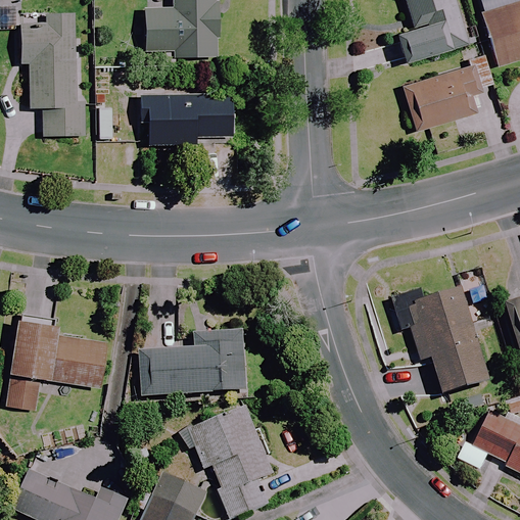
[(143,7),(142,48),(173,49),(173,56),(220,58),(222,0),(172,0),(173,8),(143,7)]
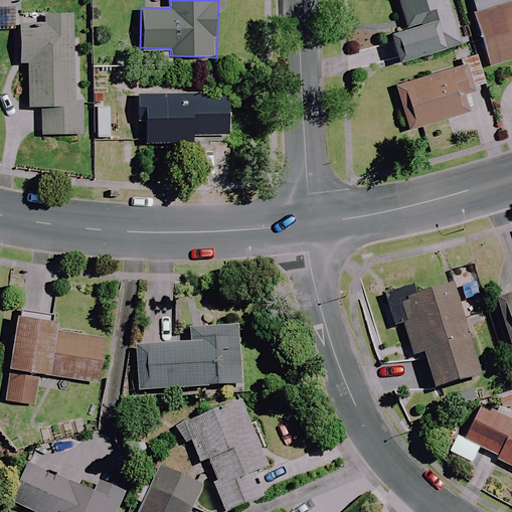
[(460,43),(447,0),(398,0),(406,27),(389,32),(398,61),(460,43)]
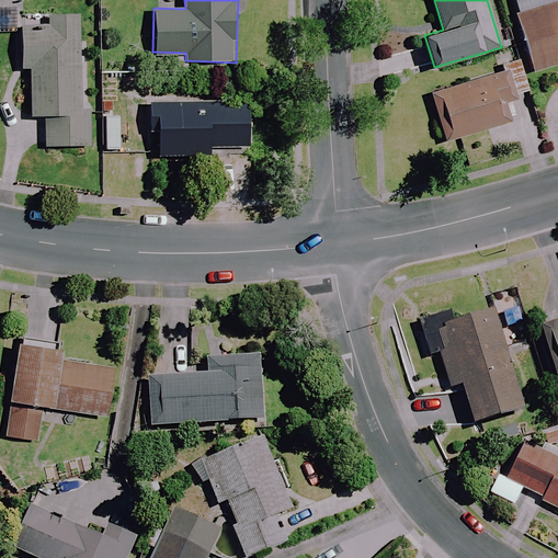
[(554,0),(516,13),(534,70),(557,63),(557,0),(554,0)]
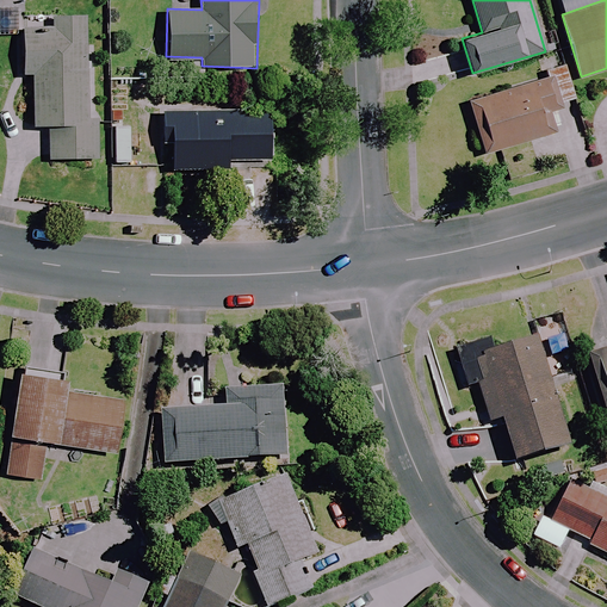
[(87,42),(87,17),(51,17),(51,26),(24,26),(23,73),(35,73),(33,125),(50,125),(49,158),(99,158),(99,42),(87,42)]
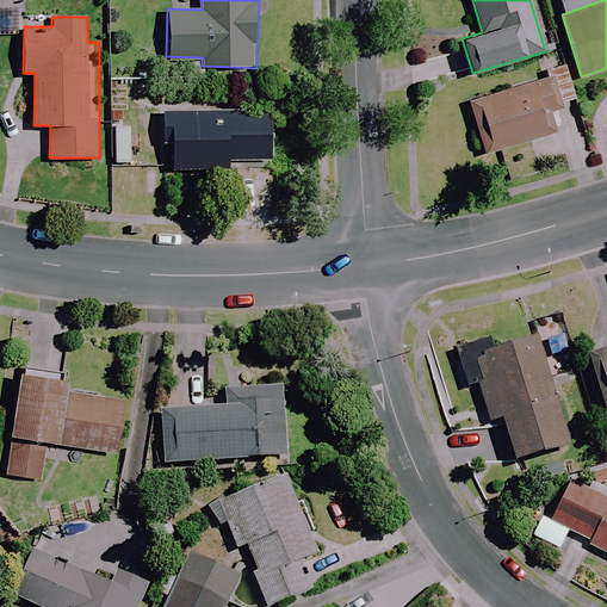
[(578,100),(569,69),(469,101),(485,153),(558,130),(551,109),(578,100)]
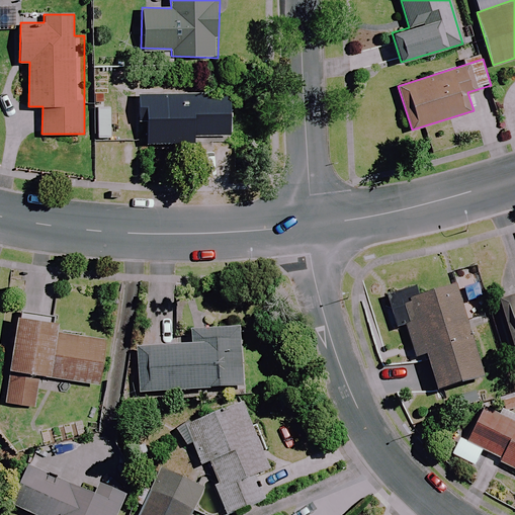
[(231,91),(138,87),(138,106),(146,106),(144,142),(192,144),(193,133),(229,134),(231,91)]
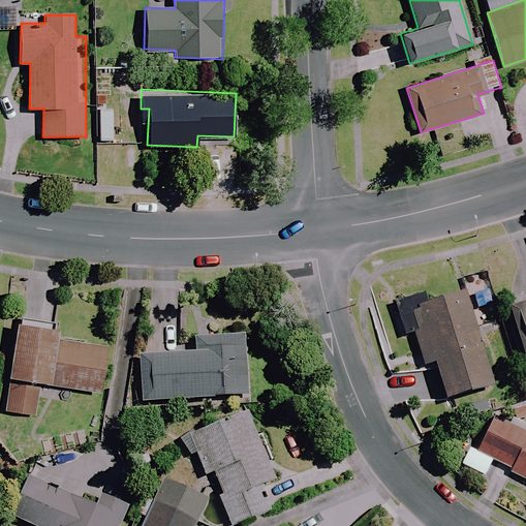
[(495,385),(466,294),(406,312),(423,368),(436,364),(447,401),(495,385)]
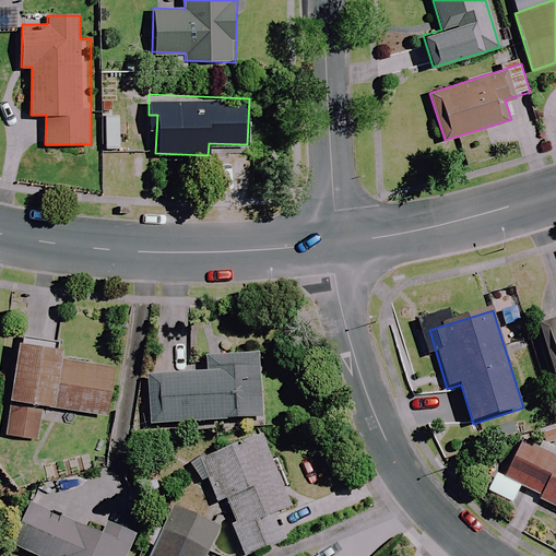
[(555,321),(545,324),(555,363),(555,321)]
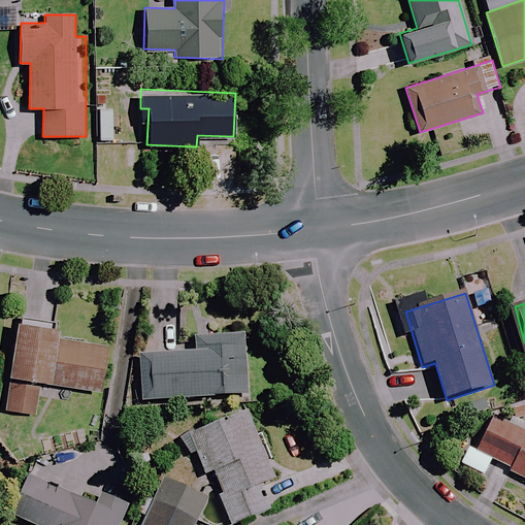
[(59,328),(17,323),(6,409),(36,413),(40,383),(101,390),(106,342),(58,336),(59,328)]
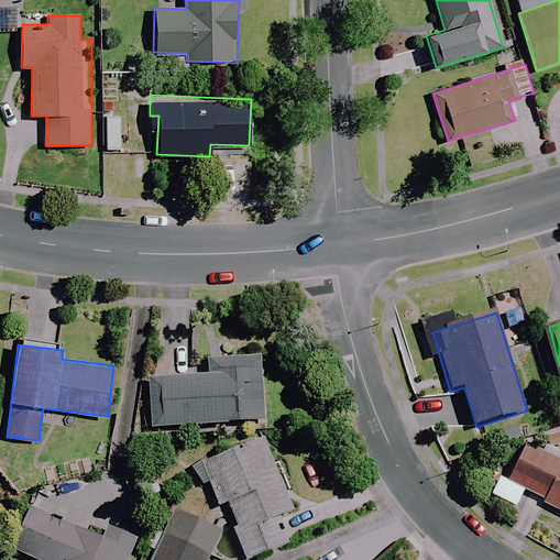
[(153,427),(238,421),(268,420),(264,355),(210,358),(211,375),(151,379),(153,427)]
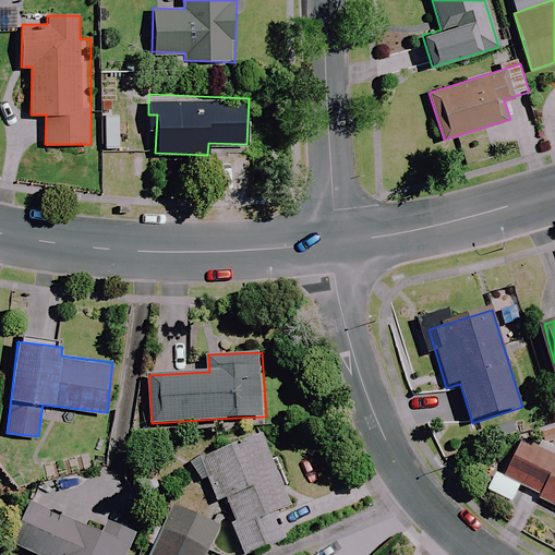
[(554,450),(526,436),(504,477),(554,503),(554,450)]
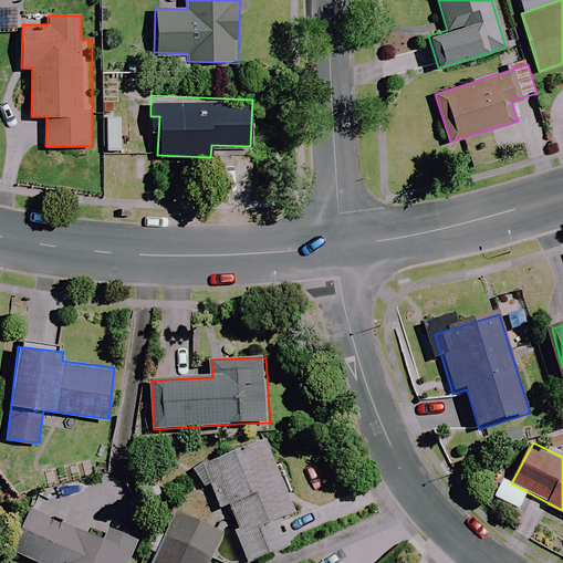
[(309,538),(271,446),(249,455),(244,445),(196,465),(205,486),(211,482),(222,510),(228,508),(249,562),(309,538)]
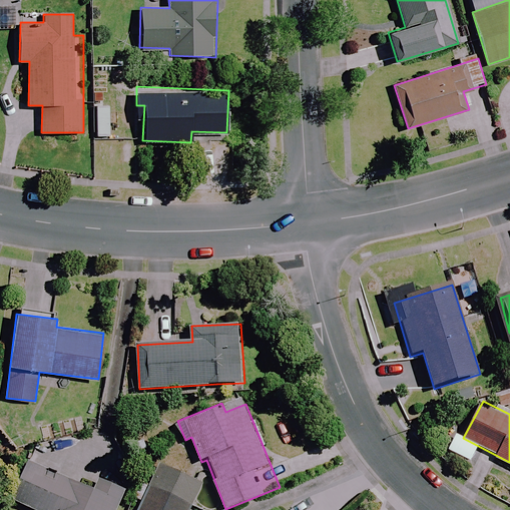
[(96,490),(29,463),(14,501),(36,509),(116,509),(126,489),(100,478),(96,490)]
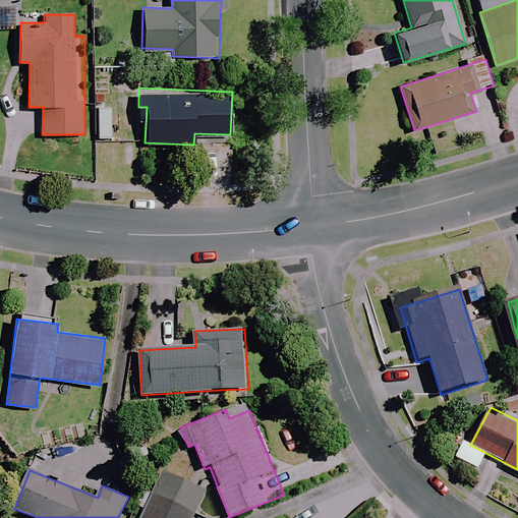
[(193,517),(196,512),(207,491),(163,471),(154,493),(141,517),(193,517)]
